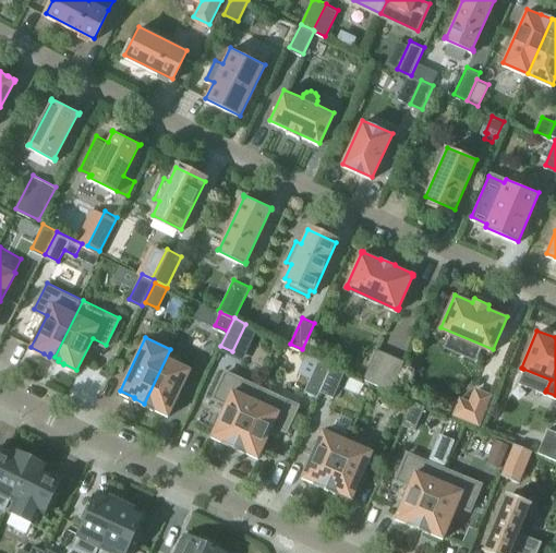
[(377,347),(364,376),(391,388),(405,359),(377,347)]
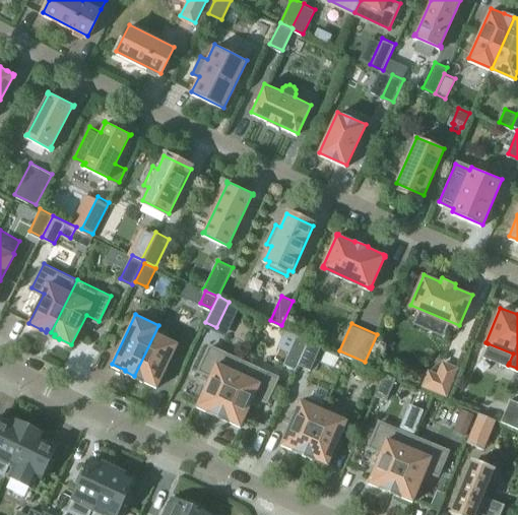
[(158,325),(134,376),(143,380),(144,379),(157,386),(178,342),(155,332),(158,325)]
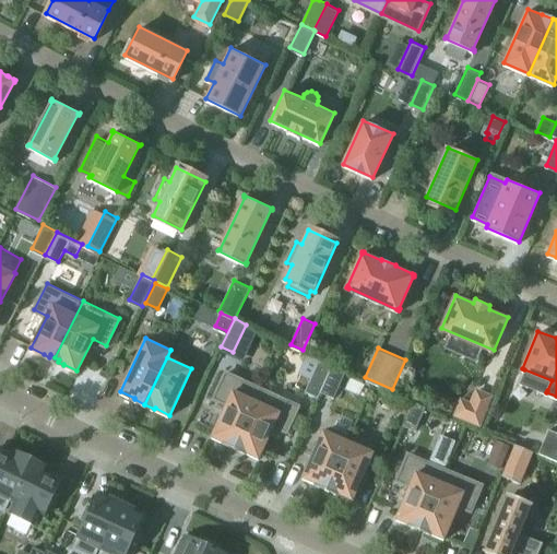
[(320,357),(306,390),(319,396),(333,364),(320,357)]
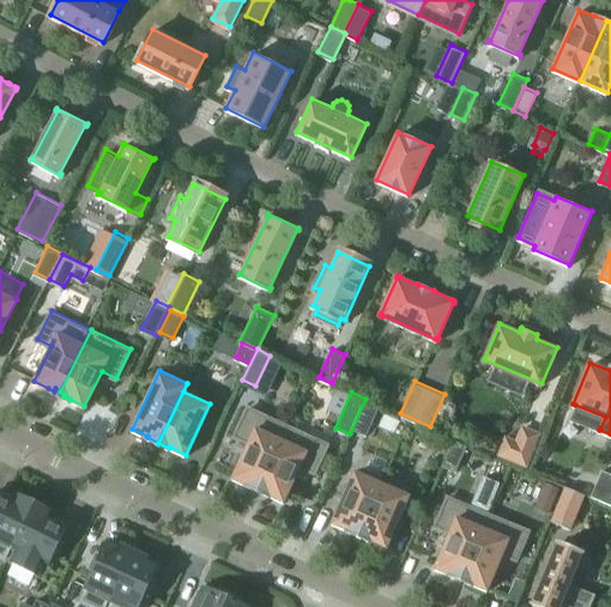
[(366,399),(352,428),(367,433),(380,405),(366,399)]
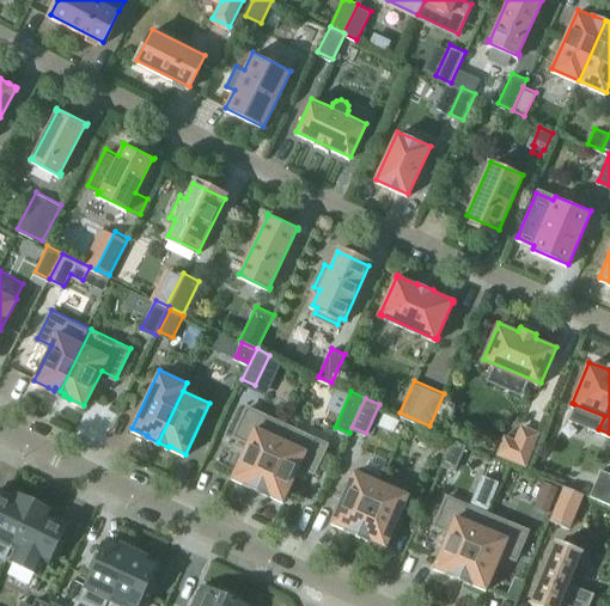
[(254,483),(260,485),(288,422),(248,404),(233,434),(249,441),(232,476),(246,483),(252,487),(254,483)]
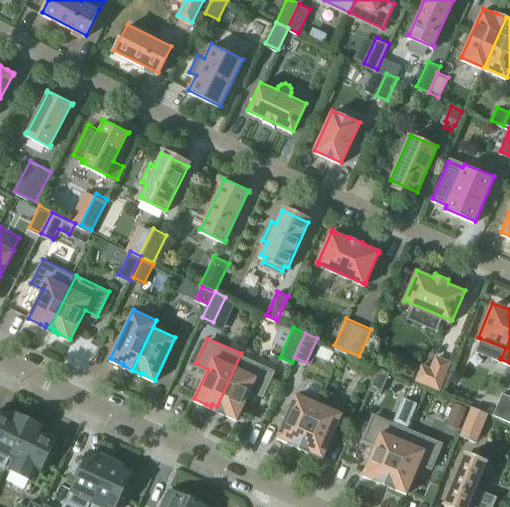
[(241,353),(217,406),(221,408),(220,410),(225,413),(225,412),(237,418),(251,389),(263,394),(275,369),(241,353)]
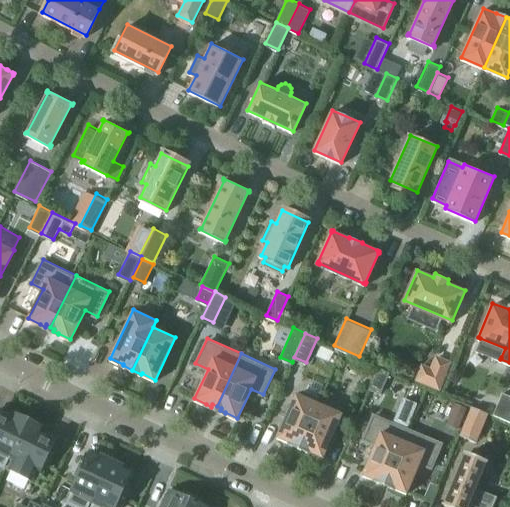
[(450,361),(437,355),(432,367),(423,364),(418,377),(440,386),(450,361)]
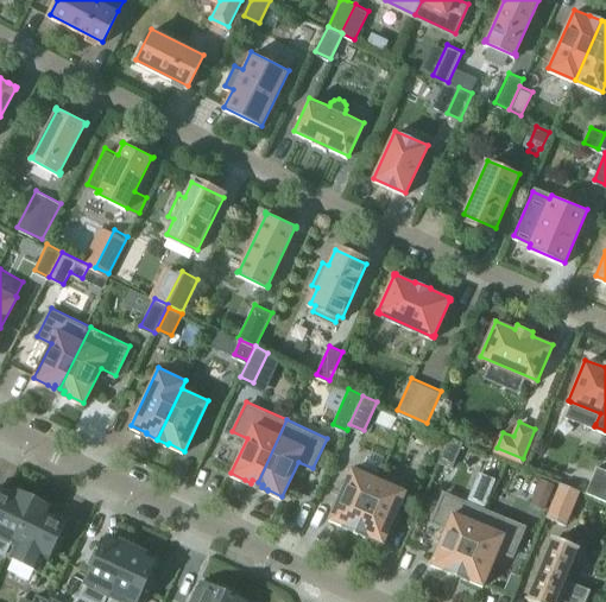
[(449,435),(439,430),(435,439),(437,444),(443,448),(449,435)]
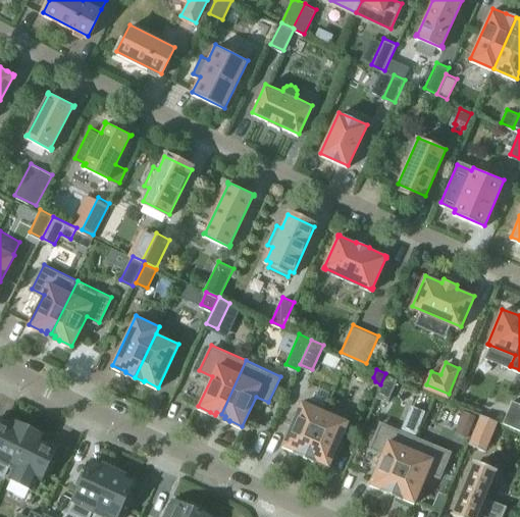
[(377,396),(388,400),(399,378),(387,373),(377,396)]
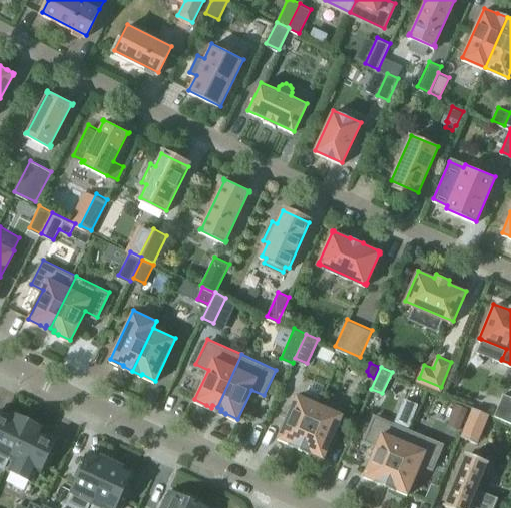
[(291,443),(301,447),(320,404),(317,402),(319,398),(319,397),(304,391),(302,395),(297,394),(278,437),(292,442),(291,443)]
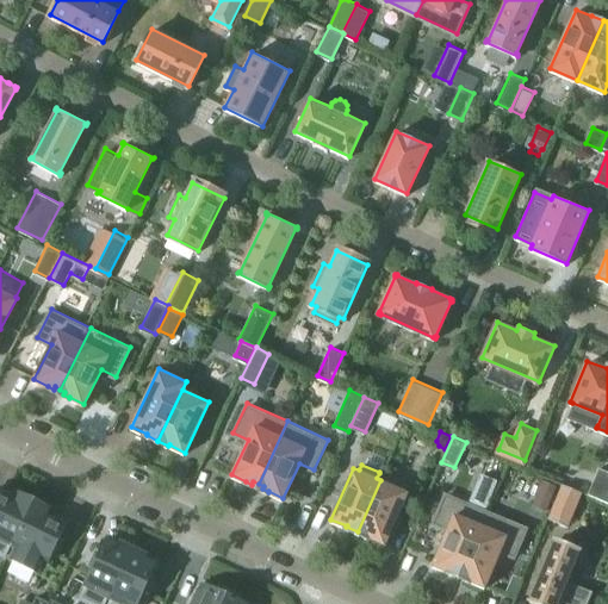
[(607,468),(599,466),(589,492),(607,499),(607,468)]
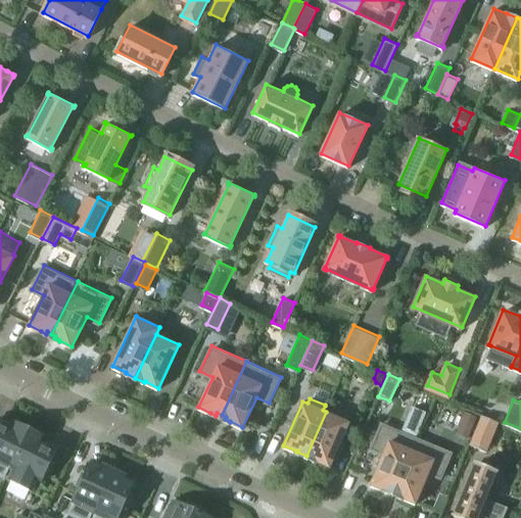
[(382,422),(372,448),(384,453),(371,483),(384,488),(383,489),(388,491),(390,488),(394,490),(418,436),(416,435),(427,410),(414,405),(403,430),(382,422)]
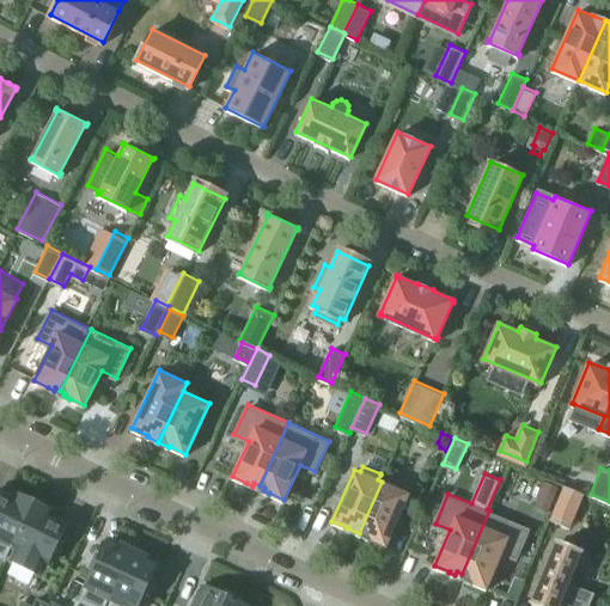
[(382,482),(359,533),(370,538),(371,538),(386,544),(409,493),(403,491),(406,485),(388,477),(385,483),(382,482)]
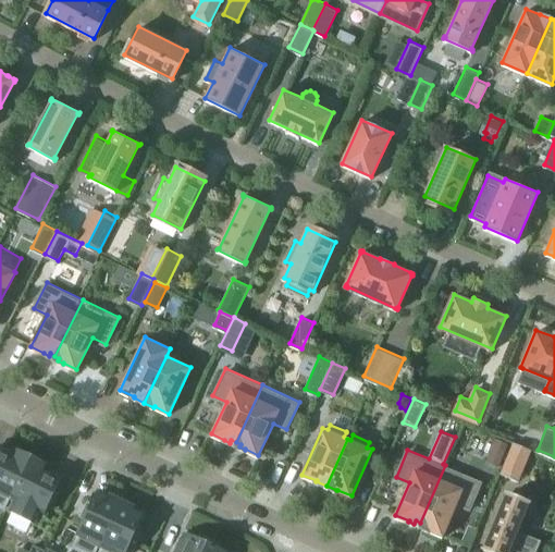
[(508,442),(495,438),(488,457),(500,463),(508,442)]
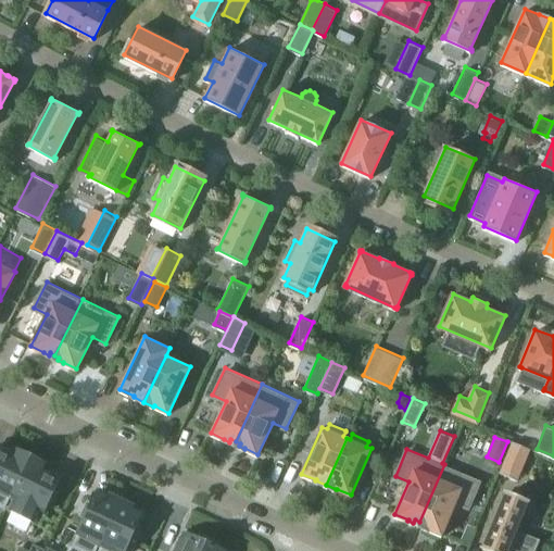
[(530,447),(513,440),(502,467),(519,475),(530,447)]
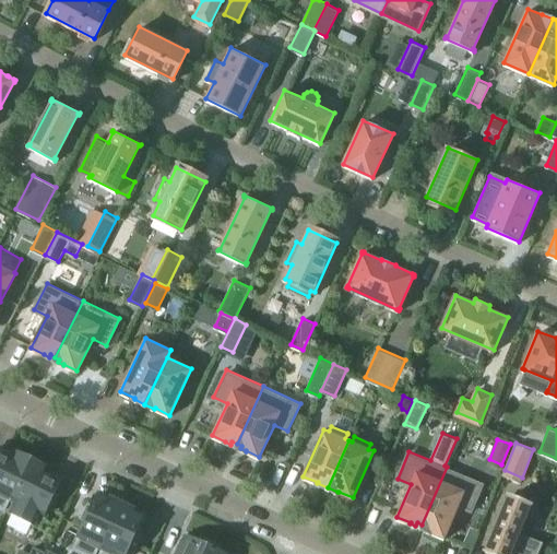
[(10,497),(12,498),(33,457),(15,448),(13,451),(0,444),(0,505),(4,507),(10,497)]
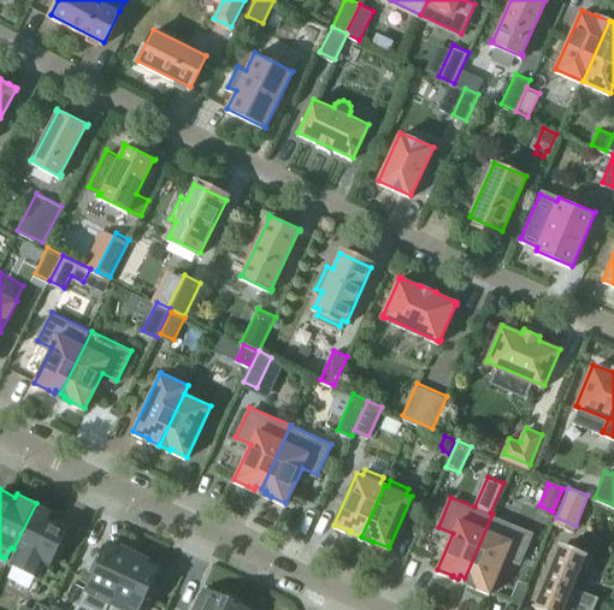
[(36,503),(13,549),(17,550),(11,562),(39,575),(45,564),(49,566),(70,523),(53,516),(55,513),(36,503)]
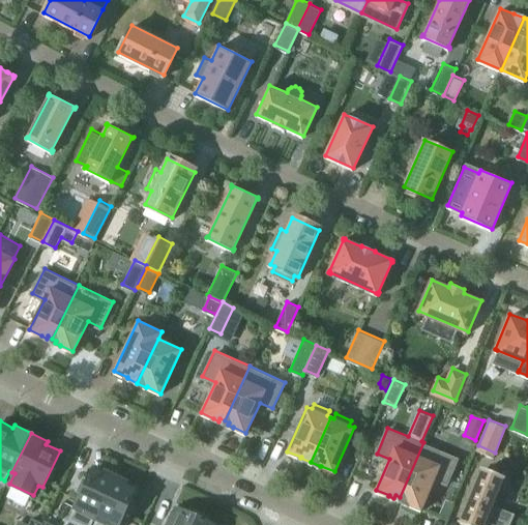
[(423,442),(400,497),(404,499),(403,502),(408,504),(409,503),(421,508),(434,478),(447,484),(458,457),(423,442)]
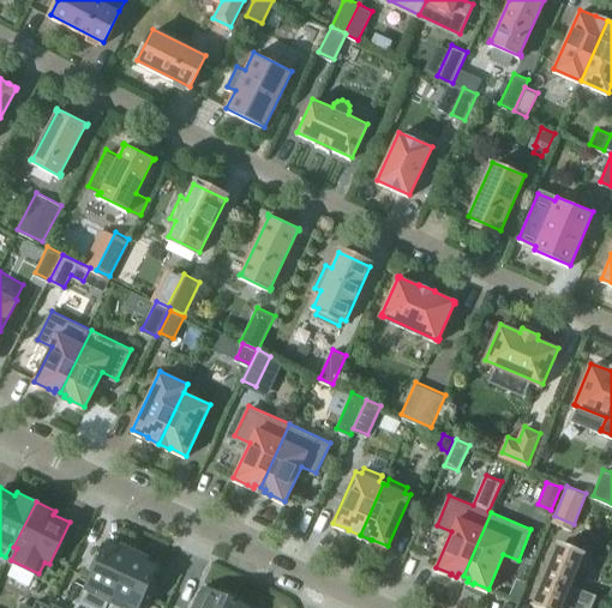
[(103,607),(108,599),(112,600),(136,548),(119,540),(119,541),(109,537),(101,555),(99,554),(91,569),(94,570),(85,588),(88,589),(82,601),(97,607),(103,607)]
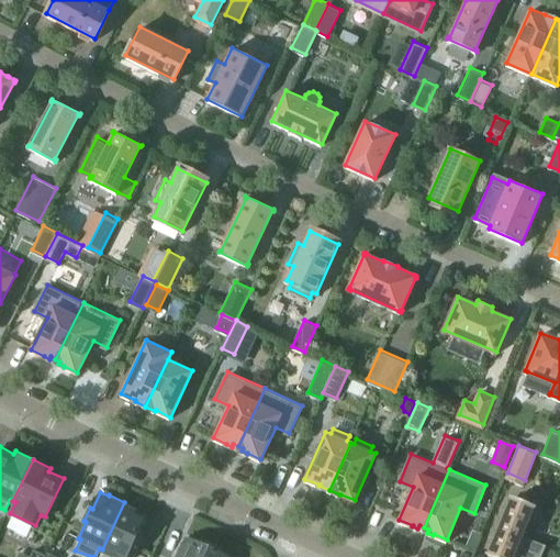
[(534,505),(512,497),(489,553),(500,556),(538,556),(544,545),(522,535),(534,505)]
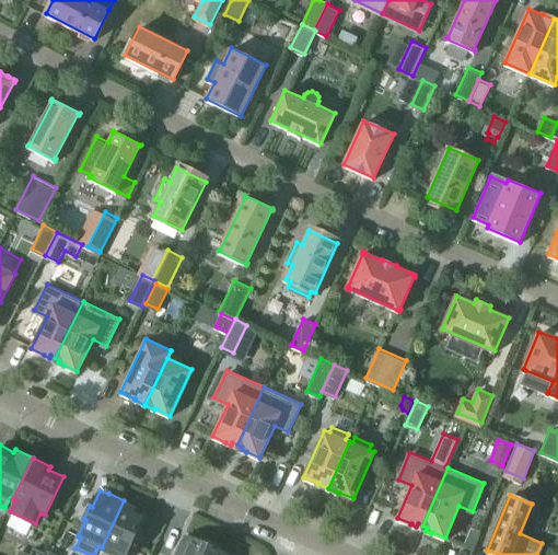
[(124,500),(102,547),(104,548),(100,554),(126,554),(132,542),(136,543),(141,530),(139,529),(147,512),(138,508),(138,507),(124,500)]
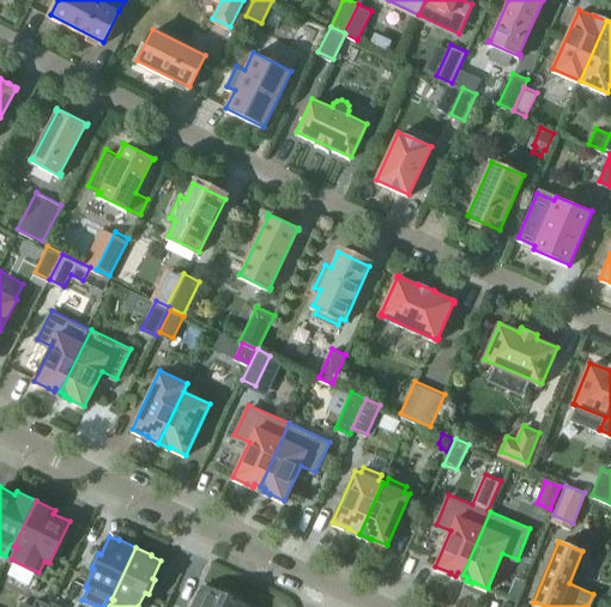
[(223,589),(222,592),(204,583),(192,606),(254,606),(236,599),(237,595),(223,589)]
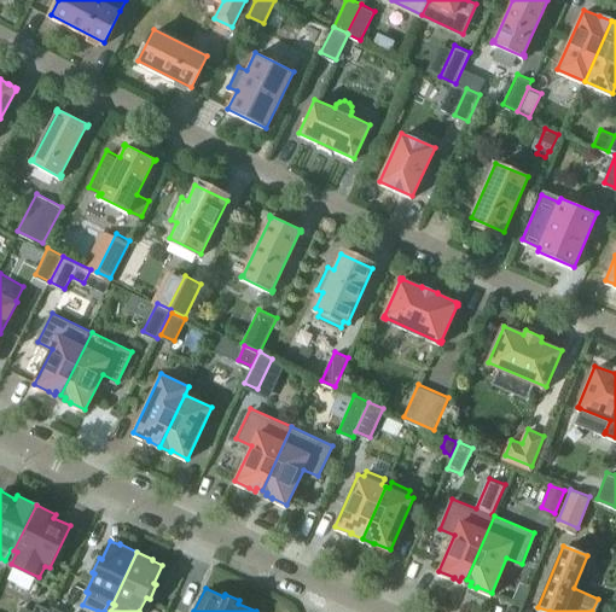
[(517,589),(513,598),(522,601),(527,593),(517,589)]
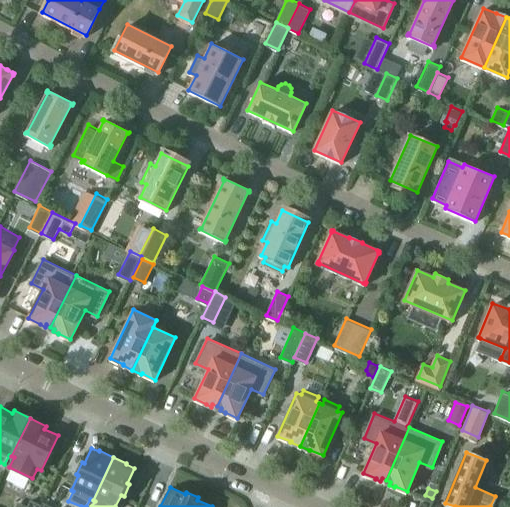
[(26,506),(40,506),(43,503),(31,498),(26,506)]
